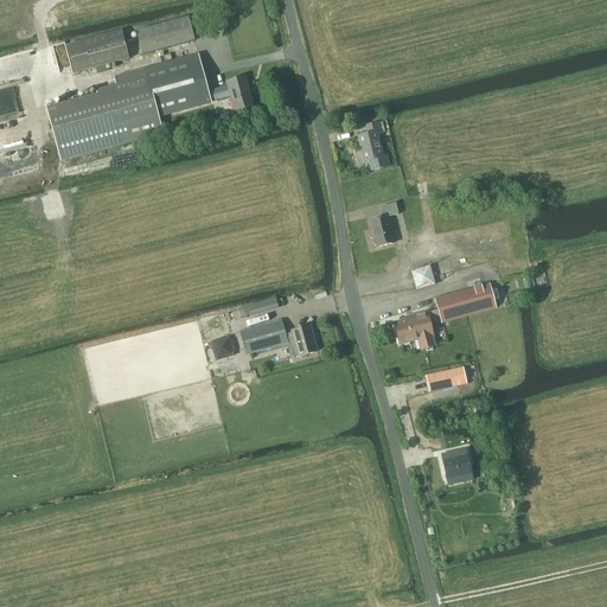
[(206,27),(202,14),(191,17),(195,31),(206,27)]
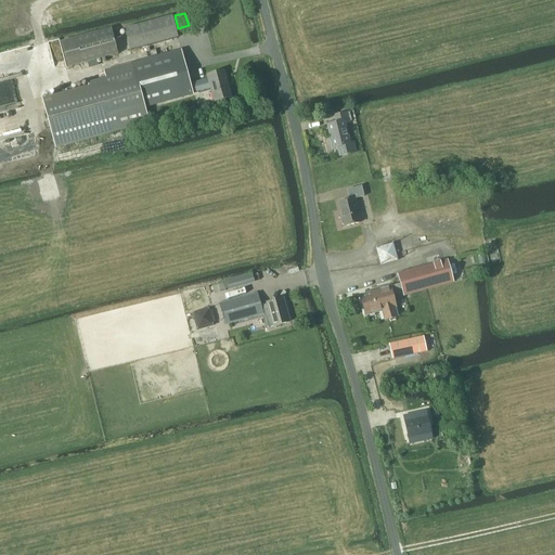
[(131,50),(178,37),(172,16),(126,29),(131,50)]
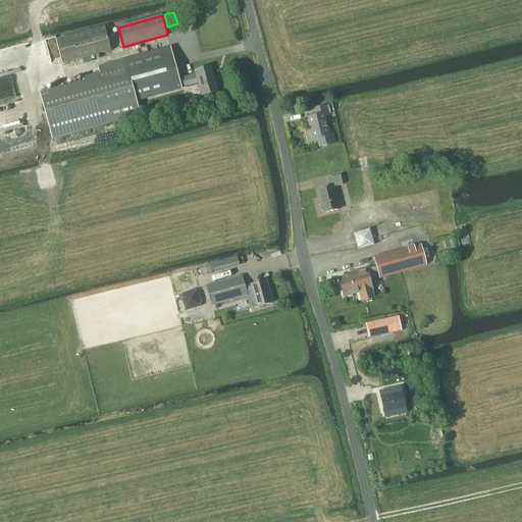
[(64,63),(111,50),(107,36),(113,35),(111,25),(105,27),(57,40),(64,63)]
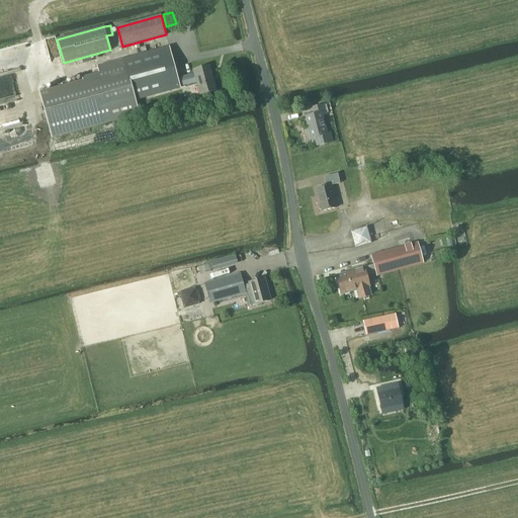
[(170,49),(98,68),(99,72),(82,77),(83,80),(39,92),(52,139),(140,115),(136,99),(196,82),(200,94),(217,90),(209,67),(193,71),(194,73),(178,78),(170,49)]
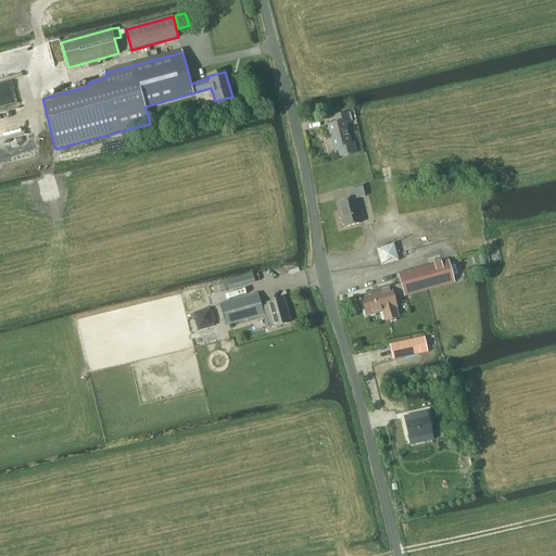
[(357,152),(355,142),(352,143),(345,123),(352,122),(349,112),(336,116),(338,123),(328,126),(331,139),(329,140),(331,150),(337,148),(340,156),(357,152)]
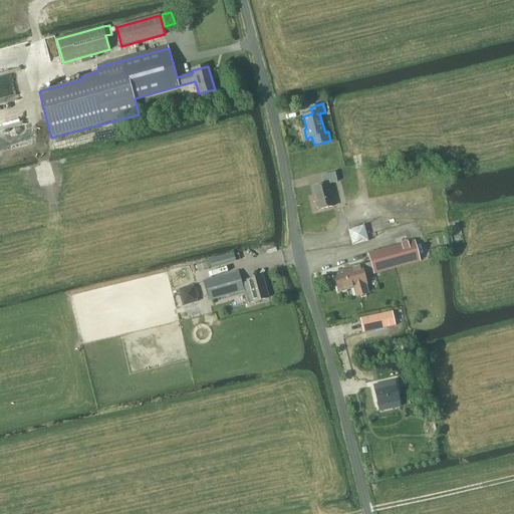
[(319,209),(319,210),(333,207),(330,192),(331,192),(329,185),(337,183),(335,173),(322,176),(324,185),(313,188),(317,202),(315,203),(317,210),(319,209)]
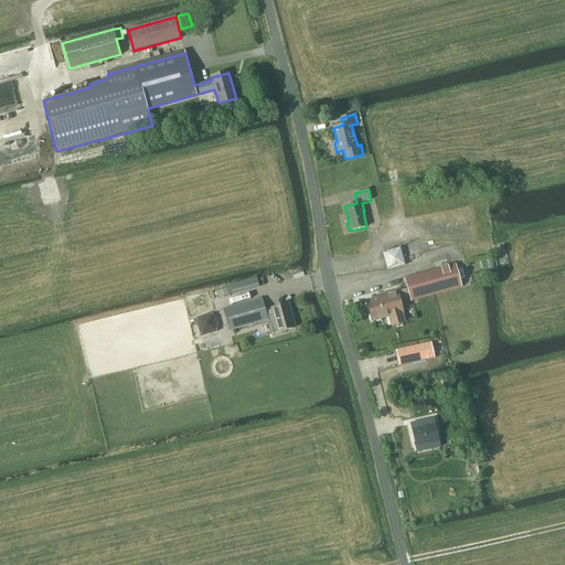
[(388,269),(405,265),(401,248),(384,253),(388,269)]
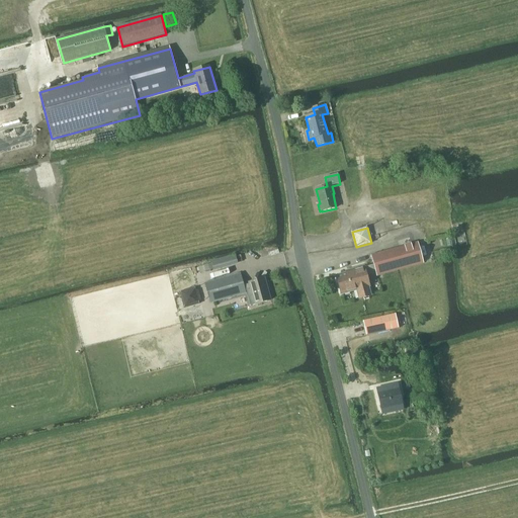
[(371,255),(374,264),(363,267),(363,266),(353,269),(353,272),(337,276),(341,294),(357,289),(360,298),(370,295),(368,286),(369,286),(366,276),(376,273),(377,276),(424,263),(418,242),(371,255)]
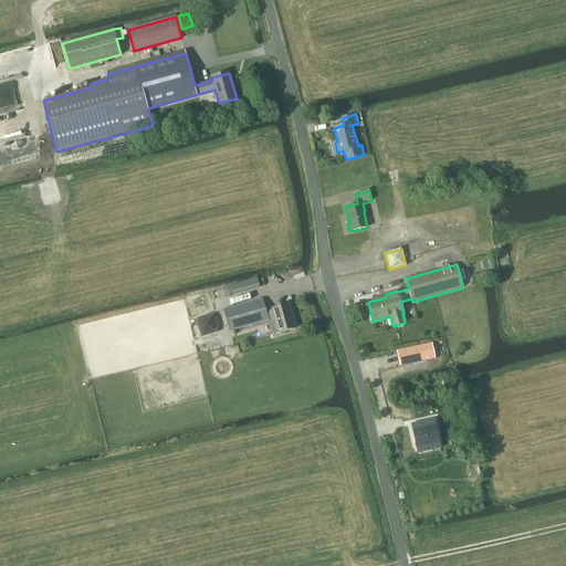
[(234,295),(260,289),(260,287),(258,280),(258,279),(257,279),(241,283),(231,285),(232,286),(233,293),(234,295)]
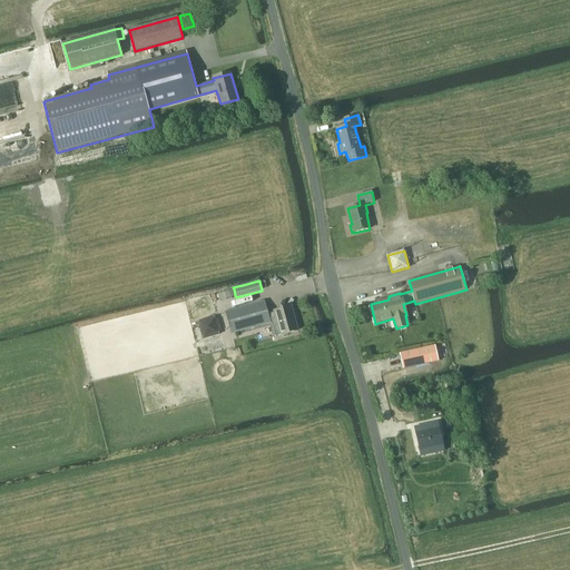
[(235,295),(234,288),(218,293),(219,300),(235,295)]
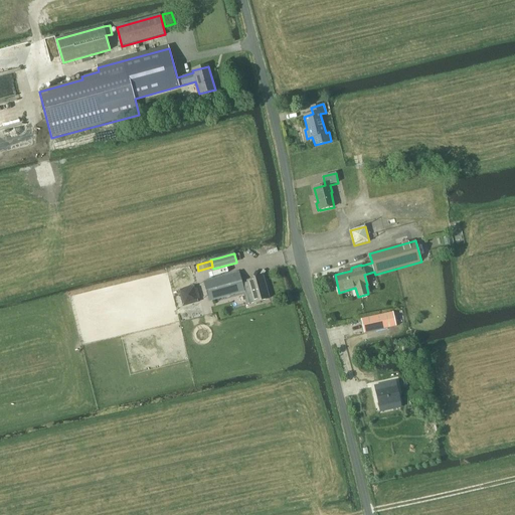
[(209,301),(244,292),(243,290),(244,289),(248,304),(270,298),(263,277),(247,282),(247,283),(242,284),(239,273),(204,283),(209,301)]
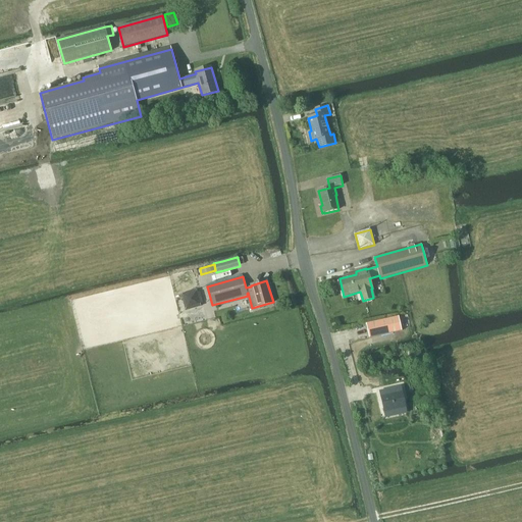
[(187,310),(201,306),(197,291),(183,295),(187,310)]
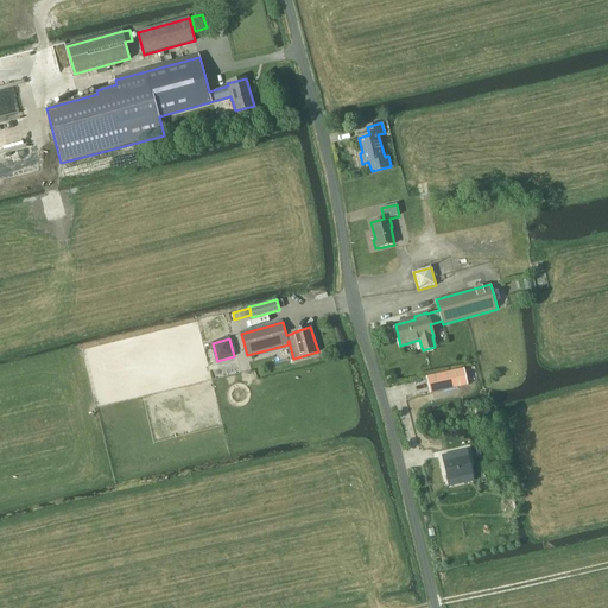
[(466,373),(464,369),(426,377),(430,393),(468,385),(468,384),(466,373)]
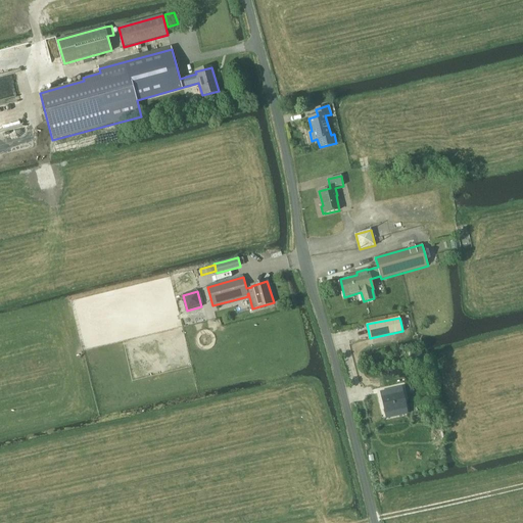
[(407,320),(400,321),(402,330),(409,328),(407,320)]
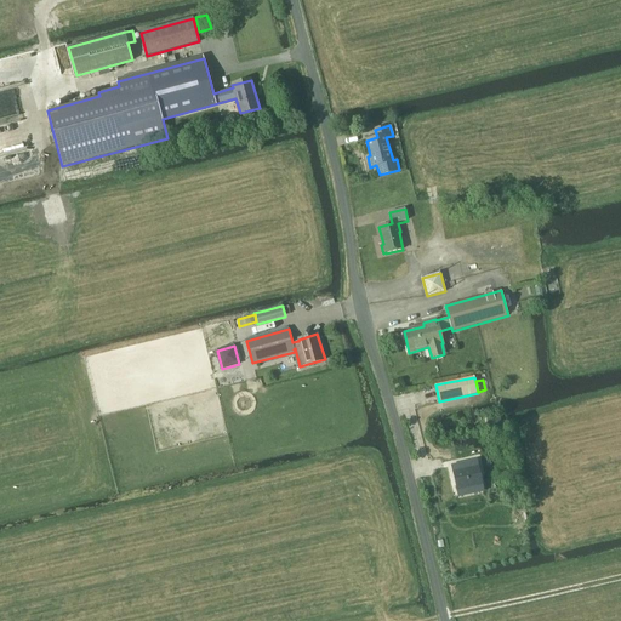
[(476,461),(453,466),(459,491),(482,485),(476,461)]
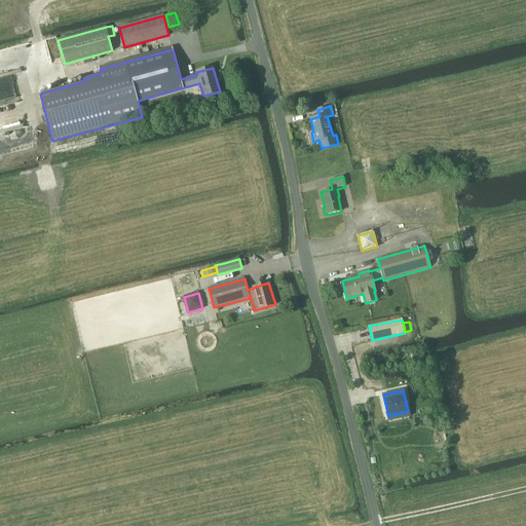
All buildings are outlined.
